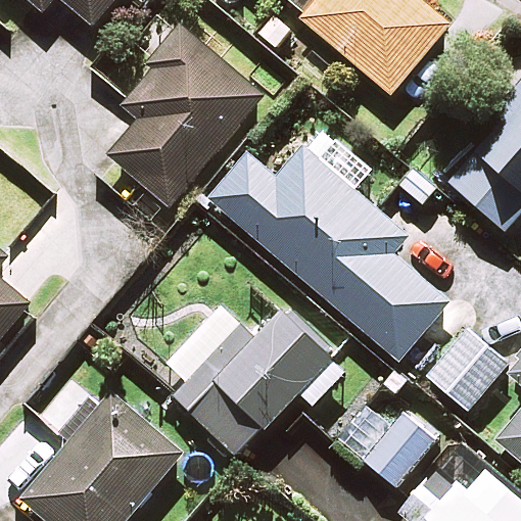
[(31,0),(44,10),(52,0),(58,0),(93,28),(114,0),(31,0)]
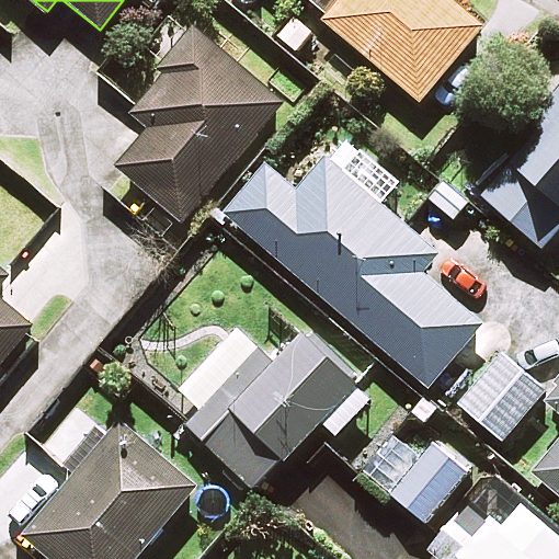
[(308,0),(326,14),(321,20),(419,101),(480,29),(446,0),(308,0)]
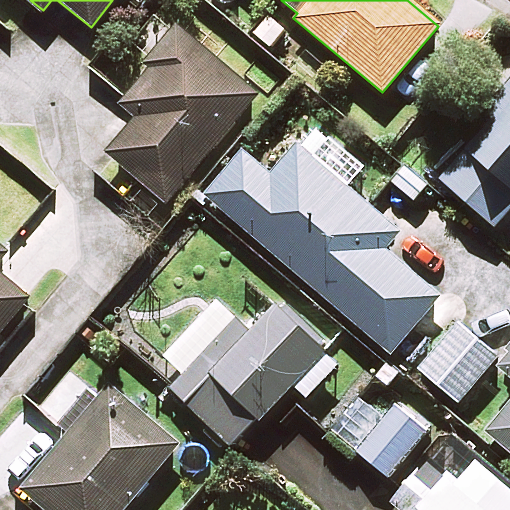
[(257,95),(176,25),(144,63),(150,68),(123,99),(140,114),(107,153),(165,203),(257,95)]
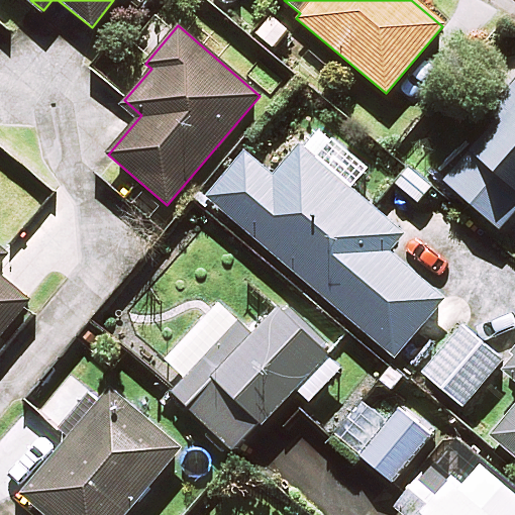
[(514,83),(492,109),(501,116),(443,180),(499,229),(514,211),(514,83)]
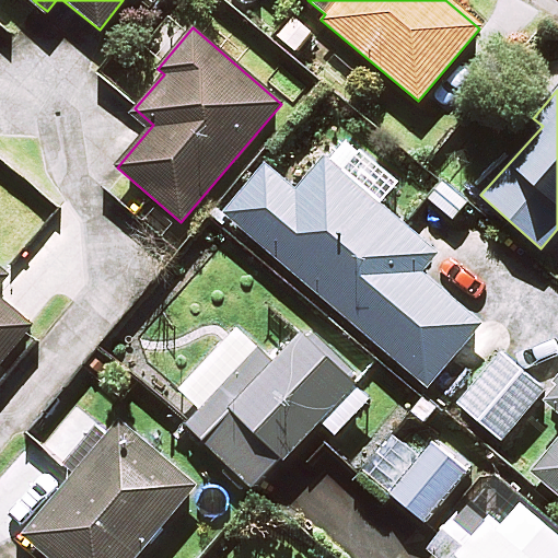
[(434,252),(323,158),(294,190),(265,165),(223,213),(427,387),(479,326),(417,272),(434,252)]
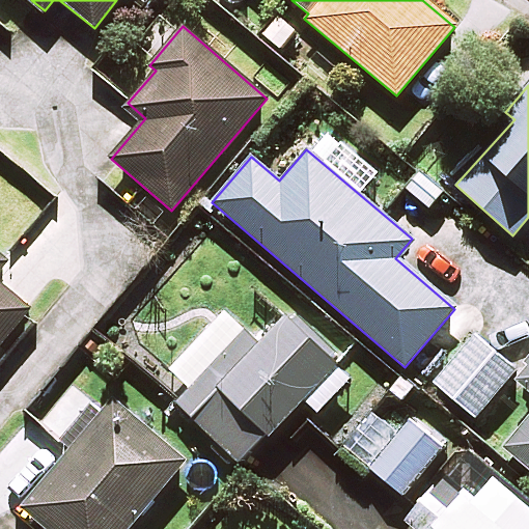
[(0,265),(8,254),(0,247),(0,346),(29,311),(0,286),(0,265)]
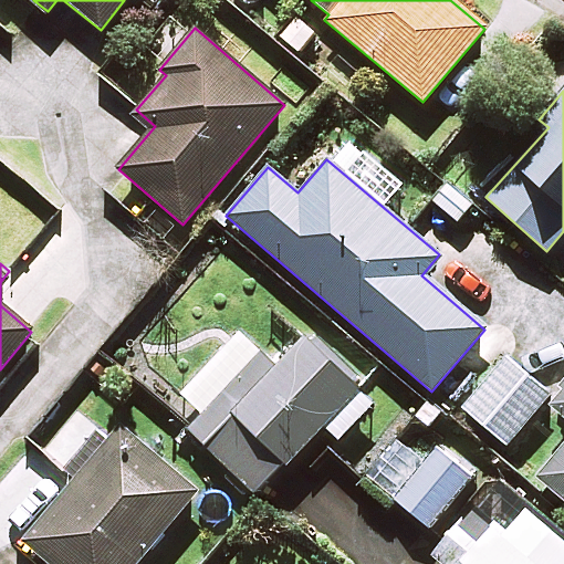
[(372,405),(307,336),(274,367),(249,340),(219,367),(174,409),(252,494),(325,427),(335,439),(372,405)]
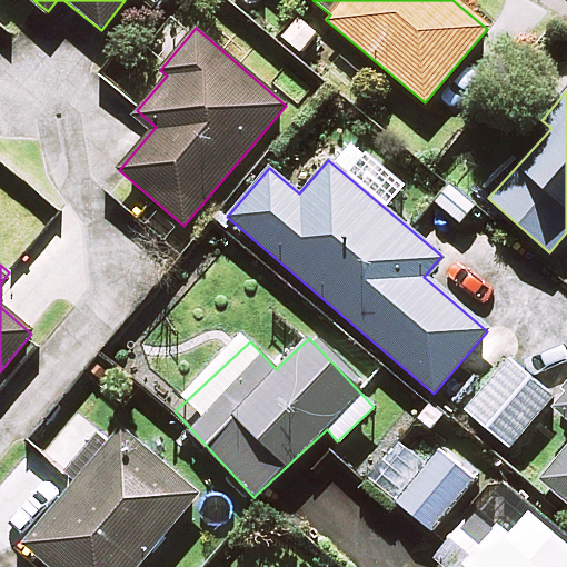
[(554,396),(506,354),(460,406),(508,448),(554,396)]
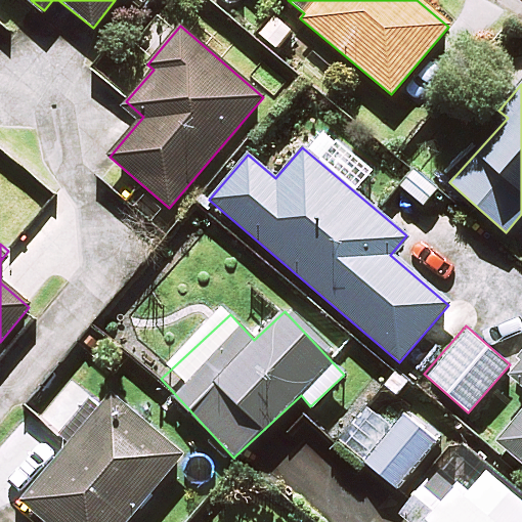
[(521,360),(510,375),(521,385),(521,412),(497,441),(521,463),(521,360)]
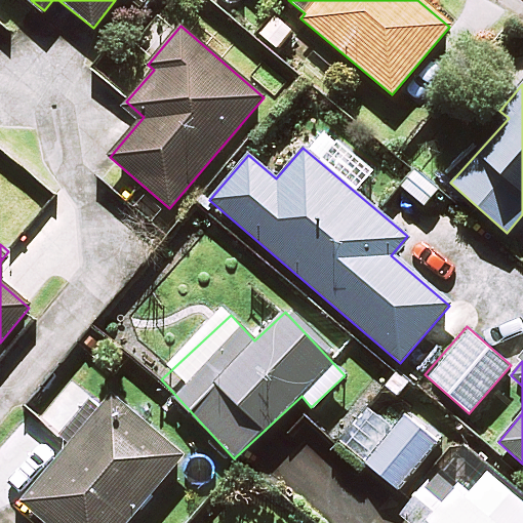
[(126,522),(183,456),(111,396),(22,504),(44,522),(126,522)]
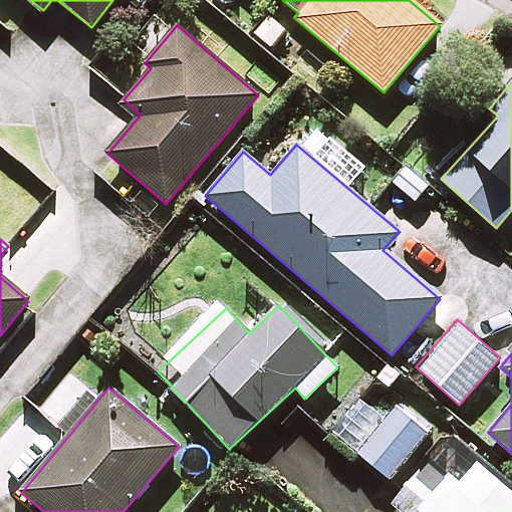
[(384,419),(363,403),(335,435),(388,479),(427,433),(395,406),(384,419)]
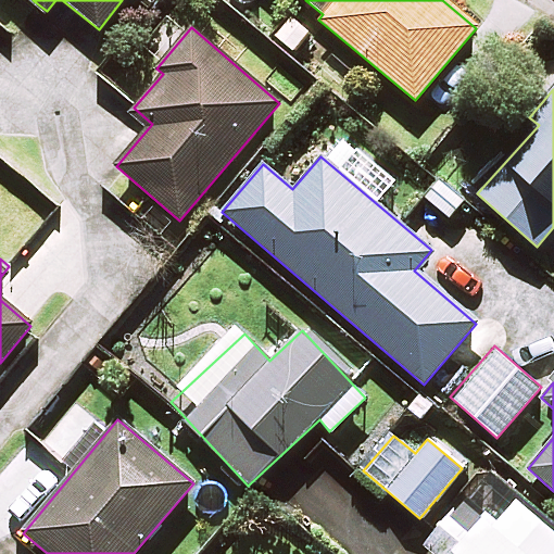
[(553,553),(553,532),(487,475),(425,546),(432,553),(553,553)]
